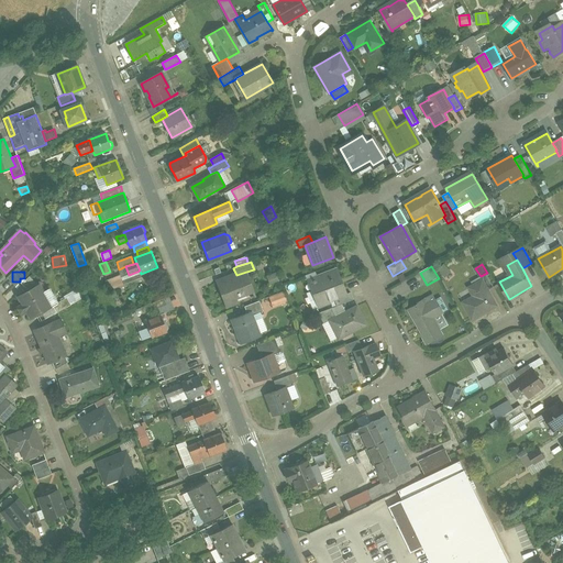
[(227,278),(217,282),(227,306),(238,301),(235,297),(253,290),(246,272),(236,275),(227,278)]
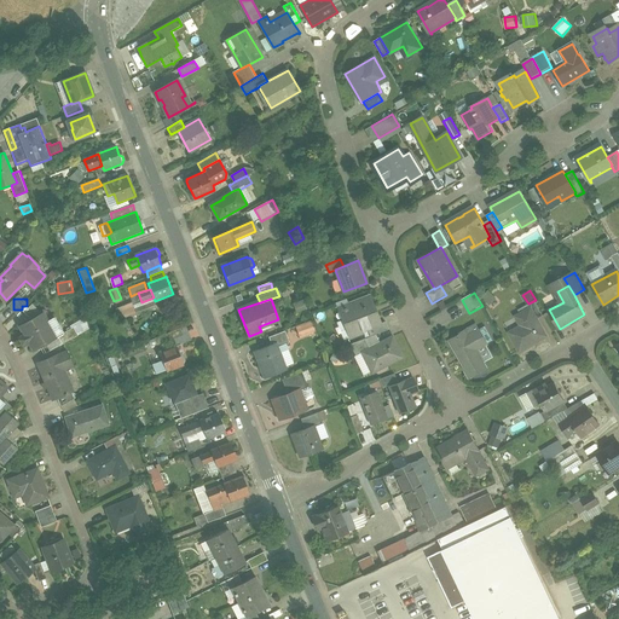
[(369,299),(342,308),(352,334),(368,329),(379,324),(369,299)]
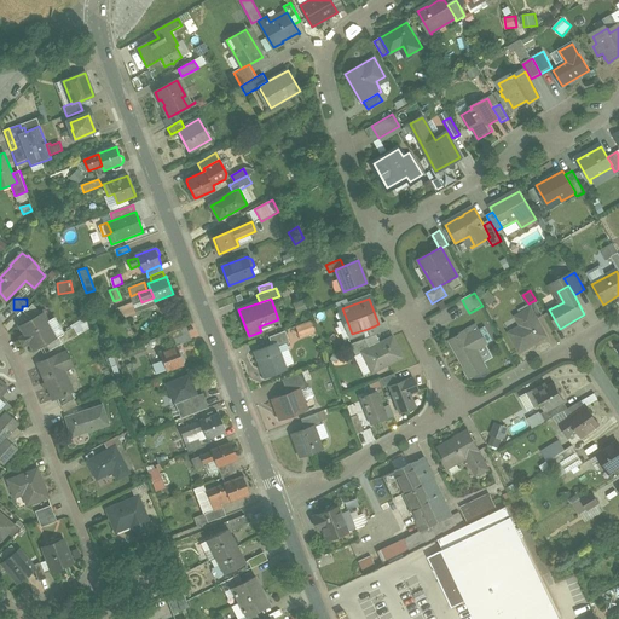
[(302,300),(293,304),(296,313),(306,310),(302,300)]
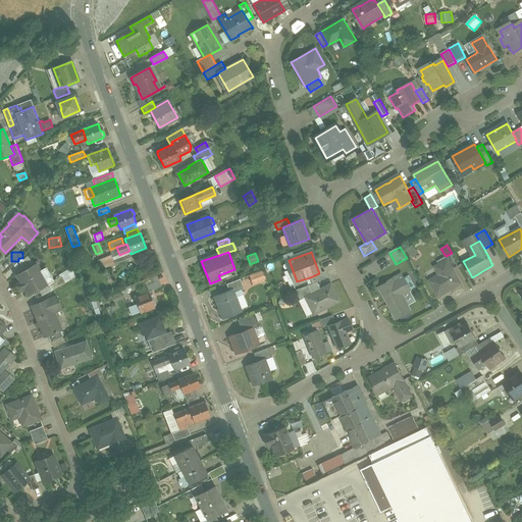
[(458,266),(451,254),(446,257),(448,260),(453,269),(458,266)]
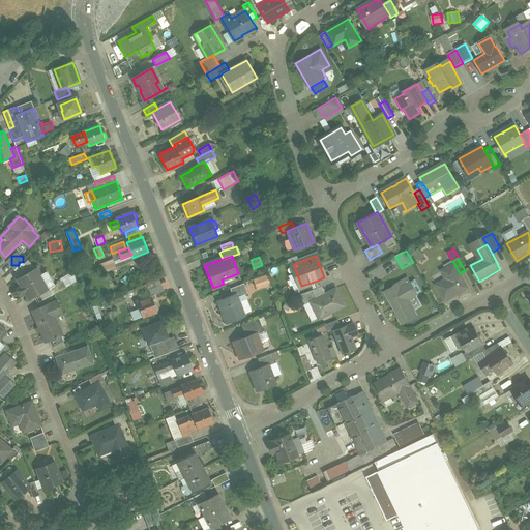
[(114,259),(99,264),(101,269),(105,268),(108,273),(118,269),(114,259)]
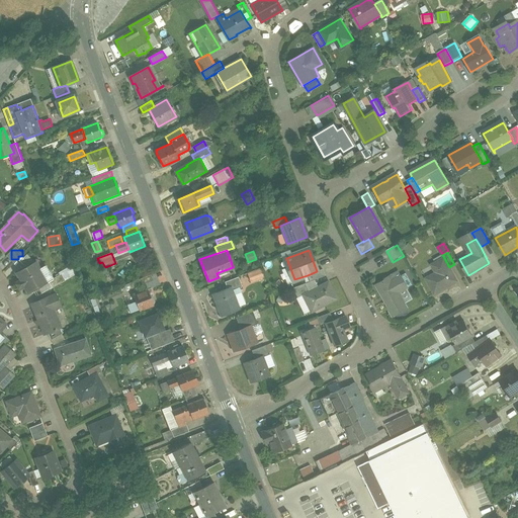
[(444,258),(432,265),(437,272),(427,278),(435,293),(457,280),(449,267),(444,258)]
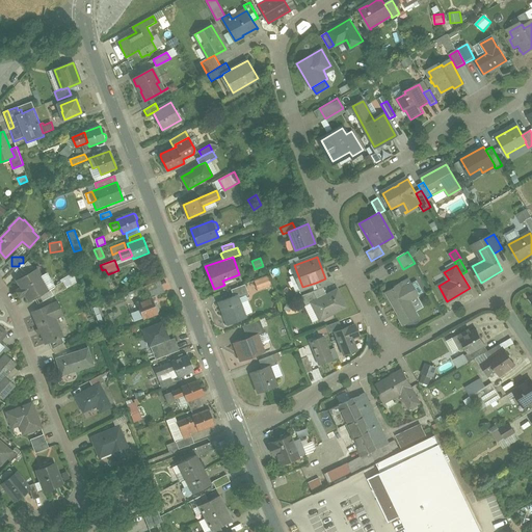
[(36,266),(16,277),(29,301),(50,290),(36,266)]
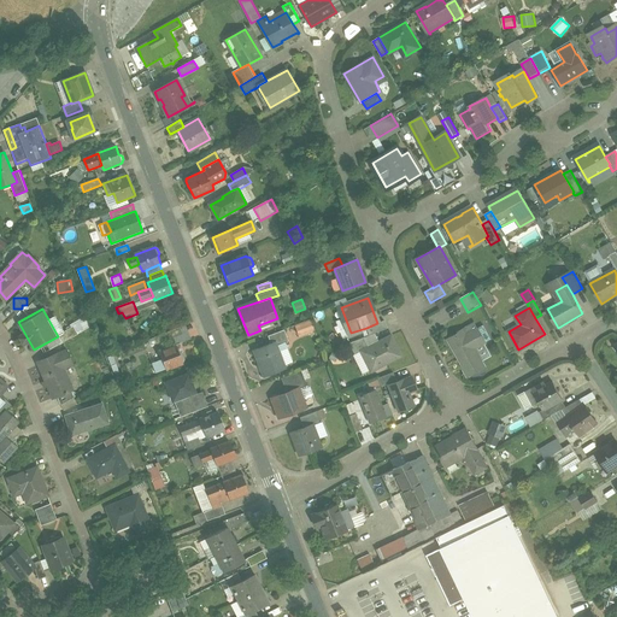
[(310,319),(294,325),(299,336),(315,329),(310,319)]
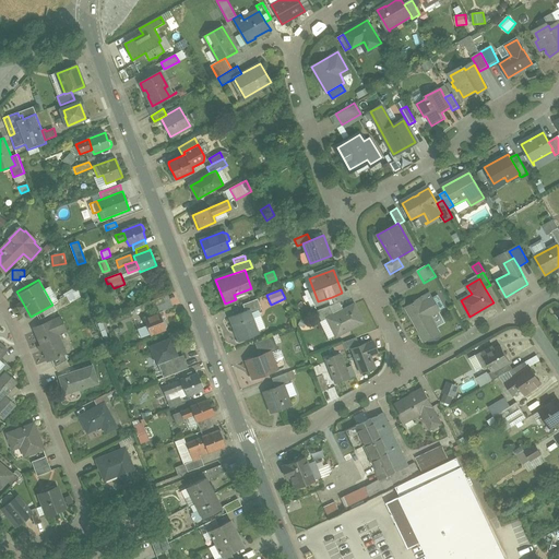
[(348,289),(342,293),(332,297),(335,304),(351,297),(348,289)]
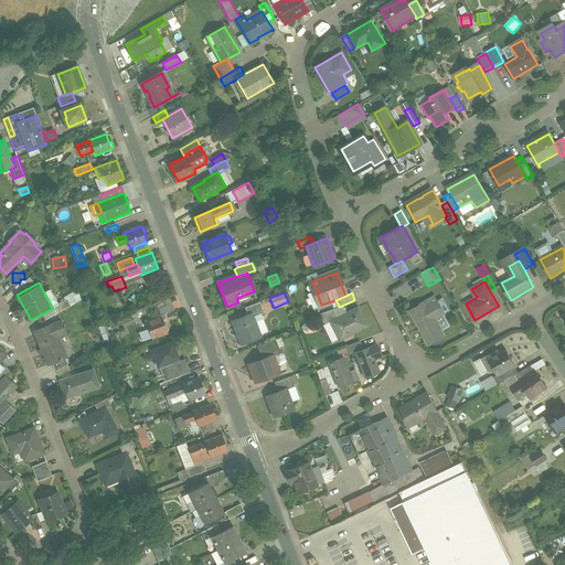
[(435,297),(425,302),(428,306),(437,300),(435,297)]
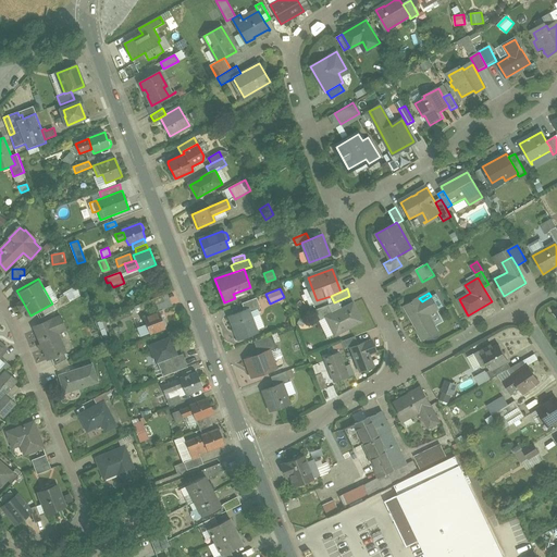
[(66,294),(54,301),(58,308),(71,301),(66,294)]
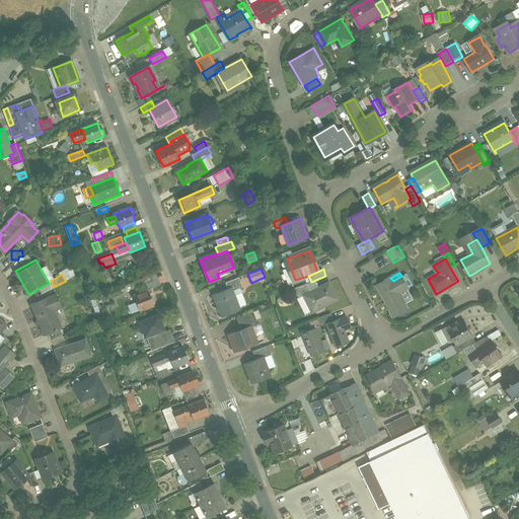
[(393,281),(390,278),(383,282),(383,281),(382,282),(376,286),(394,317),(409,308),(400,294),(409,289),(414,286),(406,274),(405,274),(401,276),(393,281)]
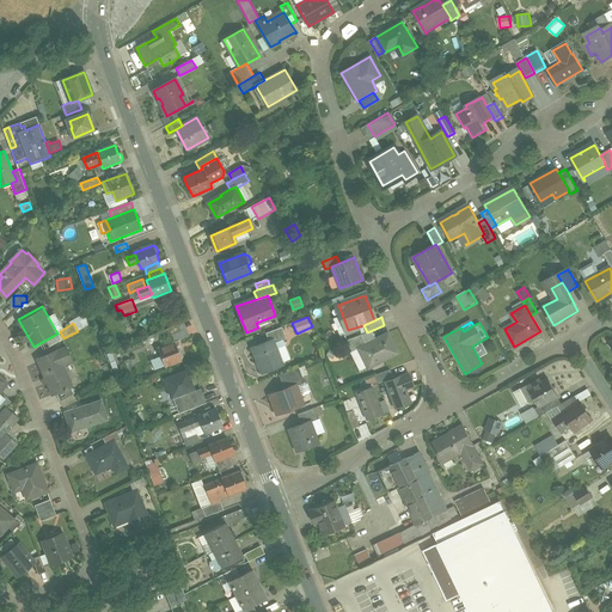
[(179,324),(153,335),(155,341),(182,331),(179,324)]
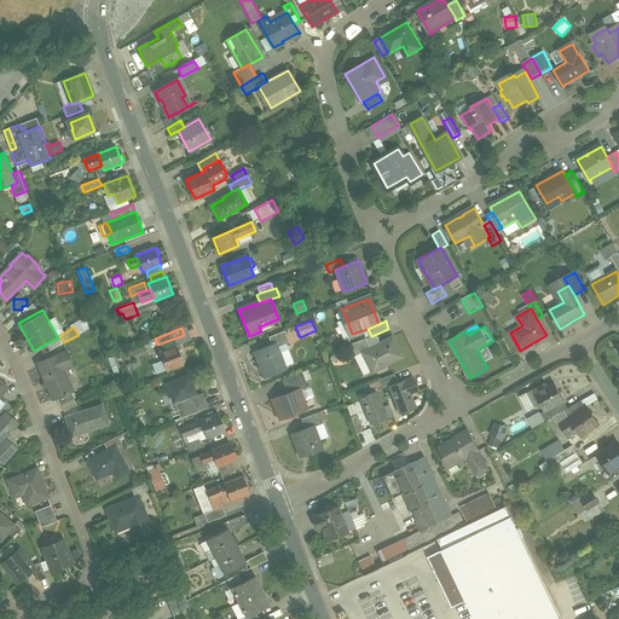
[(285,330),(270,336),(273,345),(277,343),(278,347),(290,342),(285,330)]
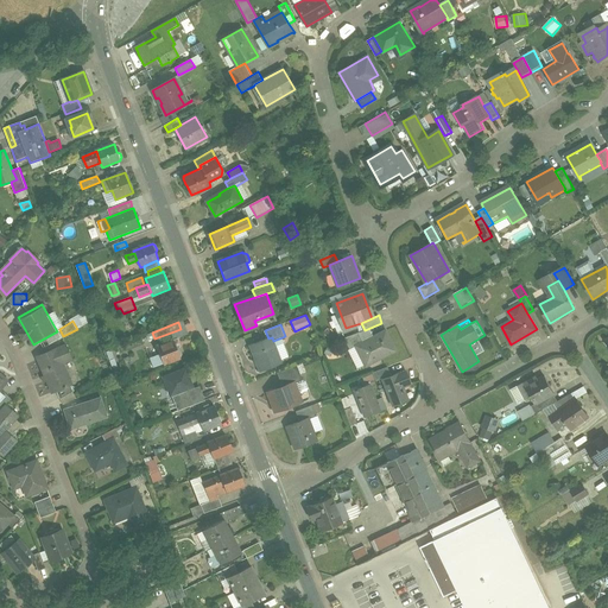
[(363,342),(356,346),(365,365),(379,358),(379,359),(396,350),(386,331),(363,342)]
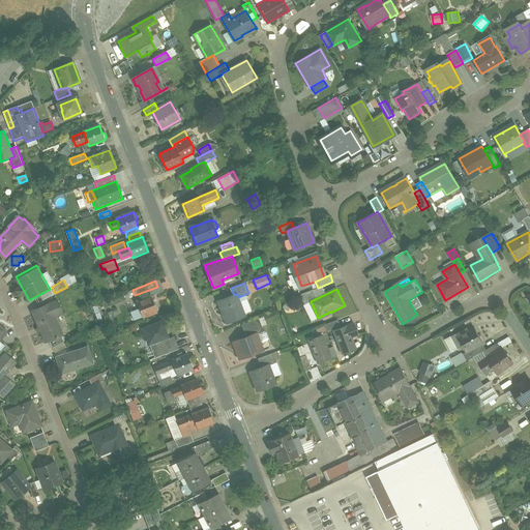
[(313,290),(300,295),(304,304),(310,301),(311,301),(317,298),(313,290)]
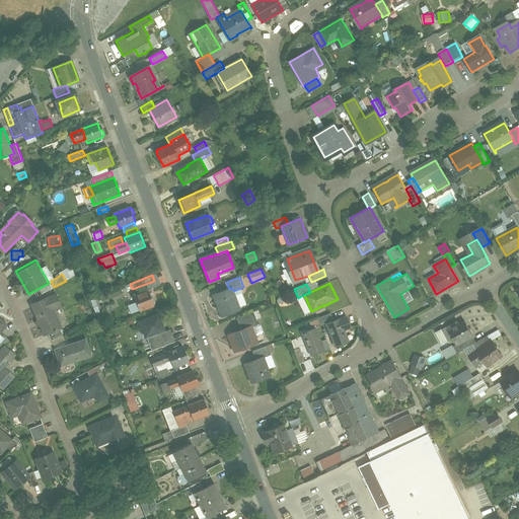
[(229,289),(213,295),(222,317),(240,310),(233,291),(232,288),(229,289)]
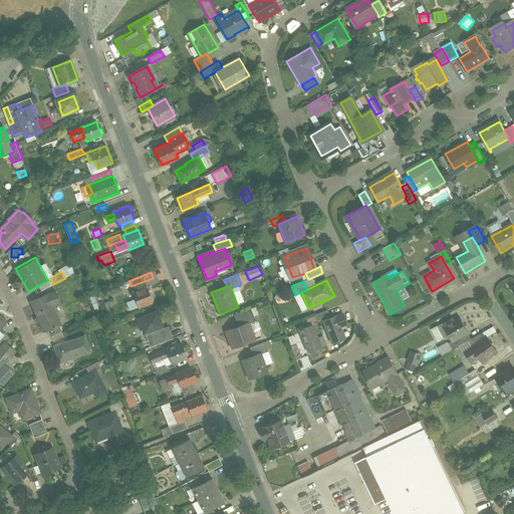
[(147,287),(133,292),(139,308),(153,302),(154,299),(152,295),(150,294),(147,287)]
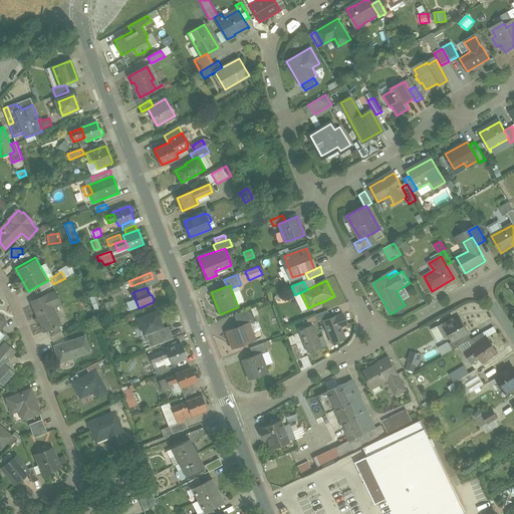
[(56,291),(41,298),(41,300),(33,303),(44,331),(48,330),(60,325),(52,306),(61,302),(56,291)]
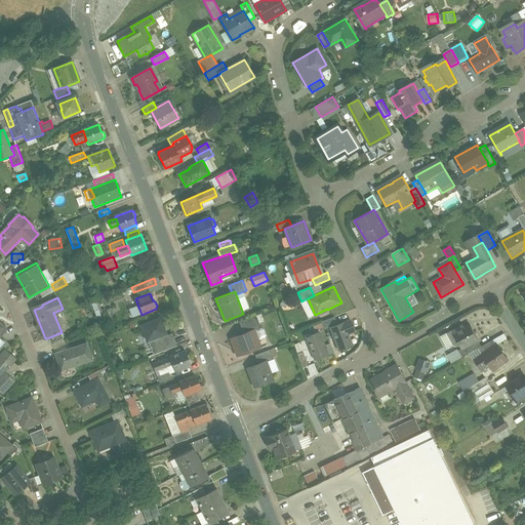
[(256,315),(239,322),(244,334),(253,330),(254,331),(261,328),(256,315)]
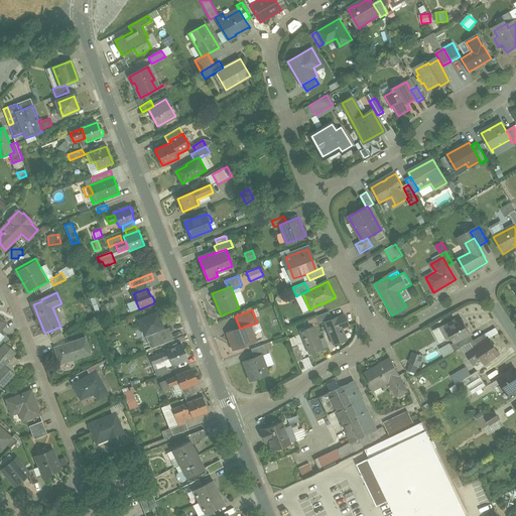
[(329,311),(316,316),(318,323),(331,317),(329,311)]
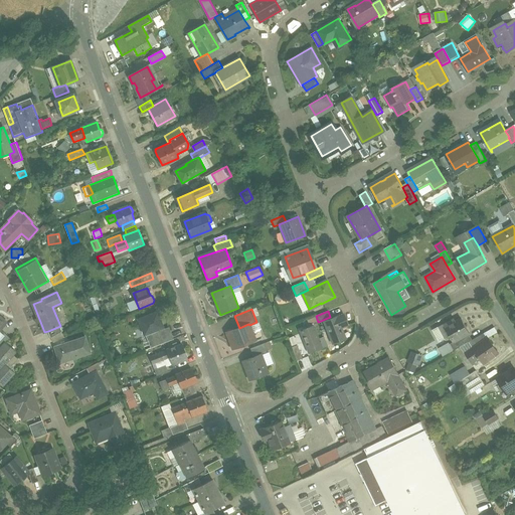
[(157,313),(141,319),(143,325),(142,325),(145,334),(162,327),(160,320),(160,318),(159,315),(158,314),(157,314),(157,313)]
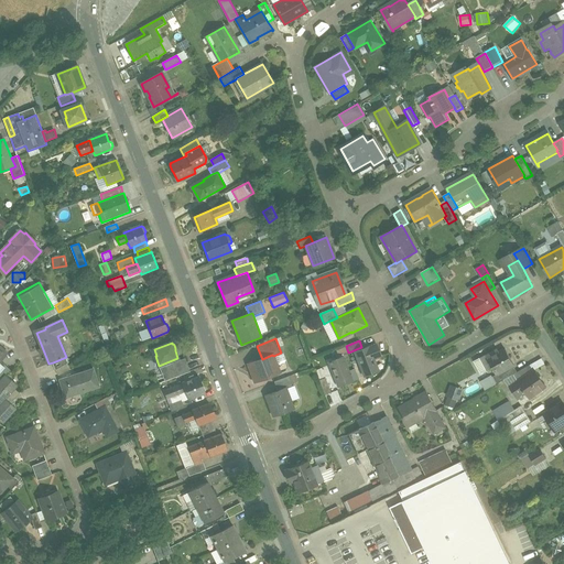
[(376,345),(355,353),(365,377),(377,371),(372,359),(380,356),(376,345)]
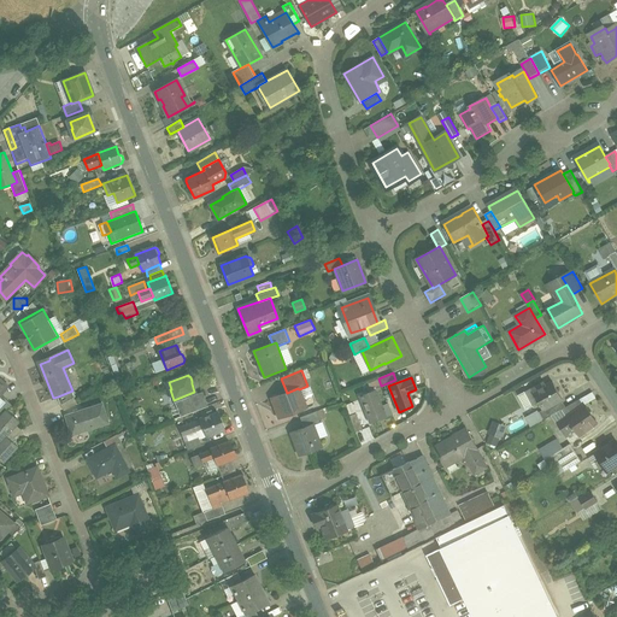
[(547,386),(545,382),(533,388),(527,392),(534,405),(540,401),(544,409),(545,410),(562,400),(563,399),(553,382),(547,386)]
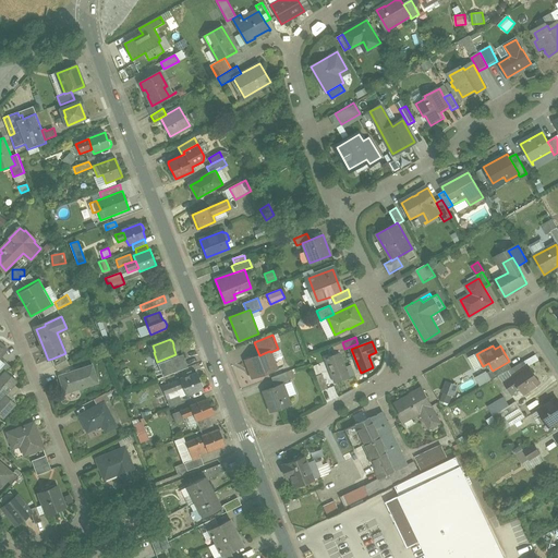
[(259,355),(246,360),(253,378),(277,368),(270,352),(269,351),(259,355)]
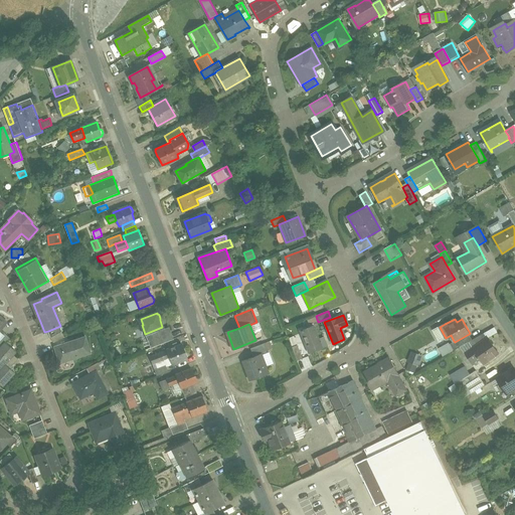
[(60,326),(48,331),(50,337),(61,331),(62,331),(60,326)]
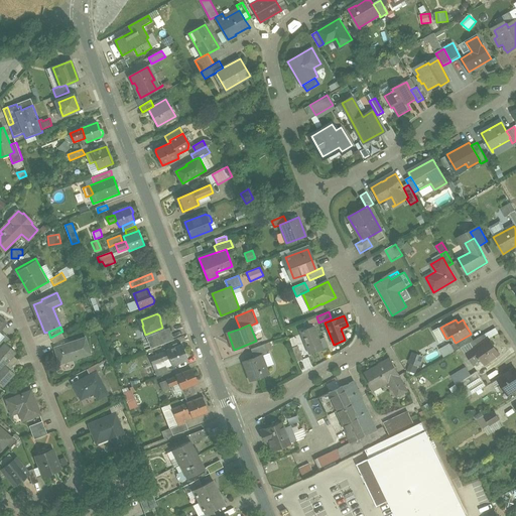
[(313,328),(300,332),(304,343),(305,342),(310,354),(321,349),(313,328)]
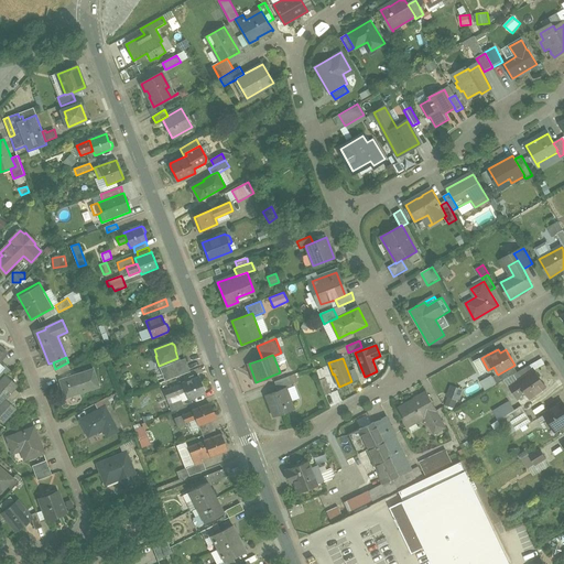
[(183,360),(166,367),(171,379),(188,372),(183,360)]
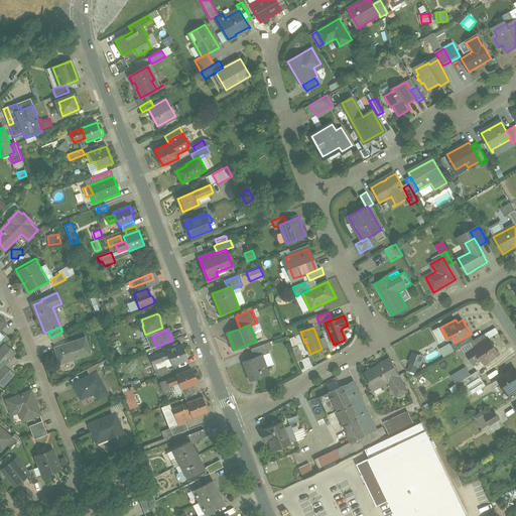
[(61,332),(50,338),(54,344),(65,338),(61,332)]
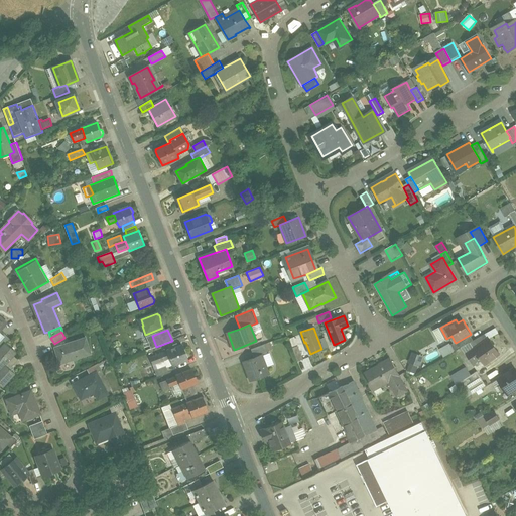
[(474,341),(471,343),(475,349),(488,339),(485,334),(474,341)]
